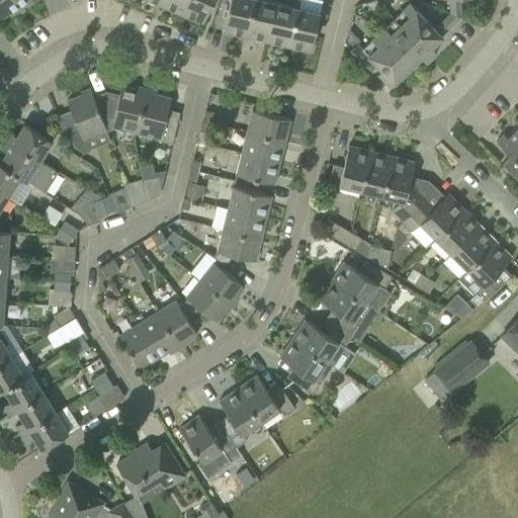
[(21,8),(15,0),(0,0),(0,17),(8,12),(10,15),(21,8)]
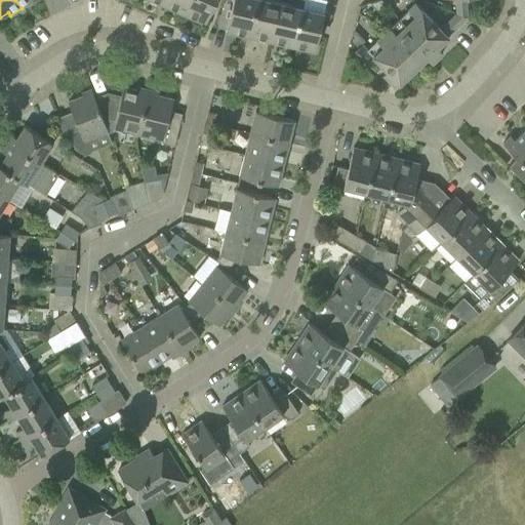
[(165,0),(163,6),(184,14),(190,0),(165,0)]
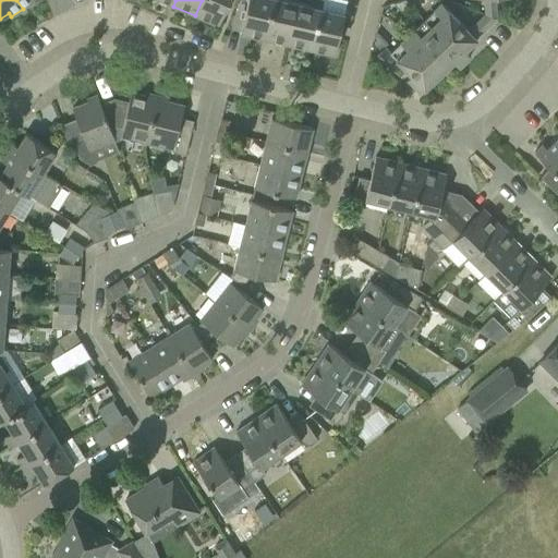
[(229,0),(202,0),(195,15),(218,25),(229,0)]
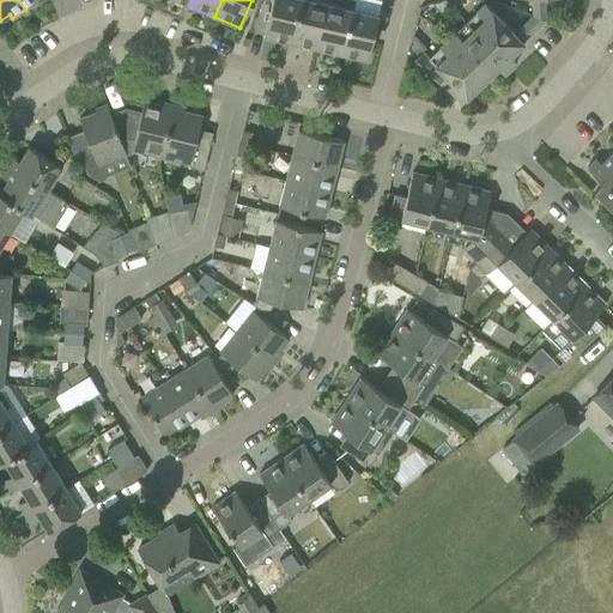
[(290,43),(299,0),(272,0),(268,14),(263,37),(290,43)]
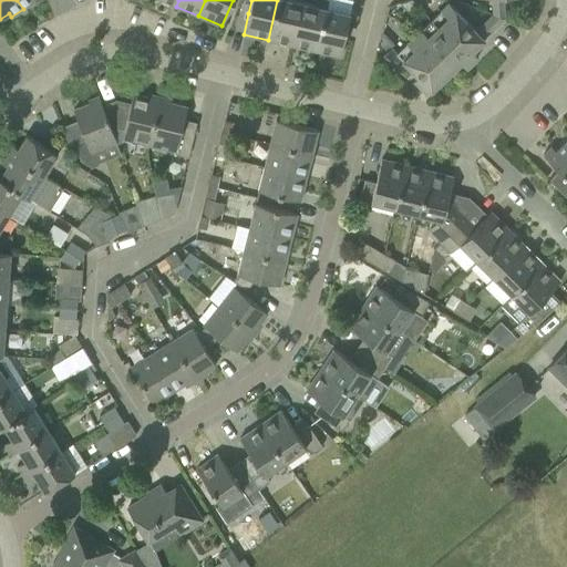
[(277,0),(268,40),(291,45),(301,2),(291,0),(277,0)]
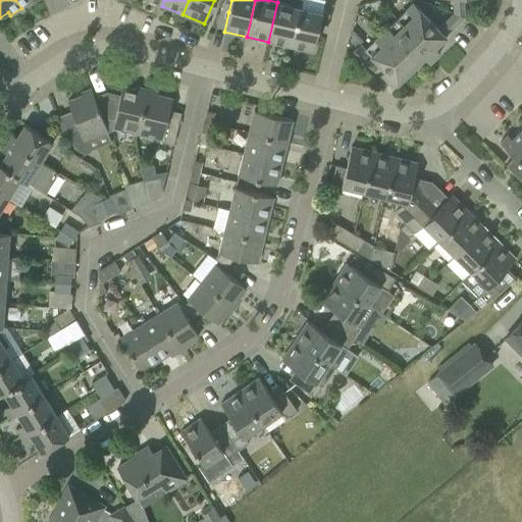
[(268,42),(290,47),(300,0),(289,0),(288,4),(277,2),(268,42)]
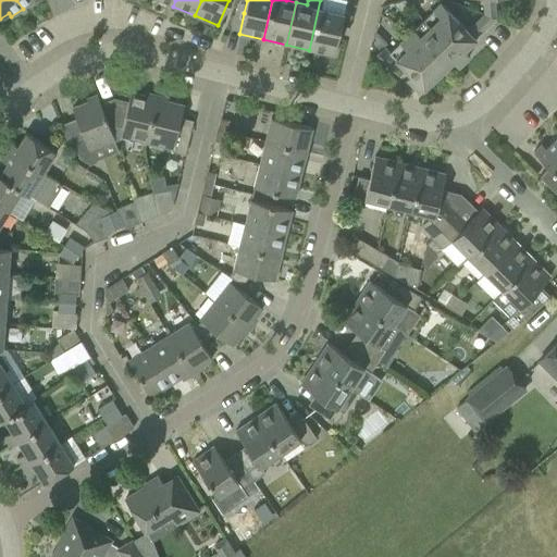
[(345,0),(320,0),(309,50),(333,56),(345,0)]
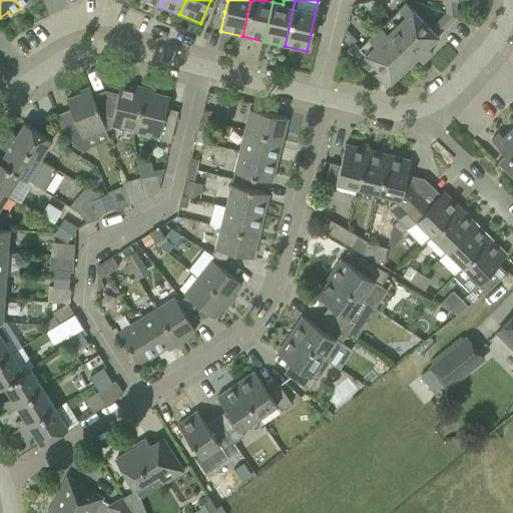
[(370,11),(377,4),(373,0),(368,0),(362,2),(370,11)]
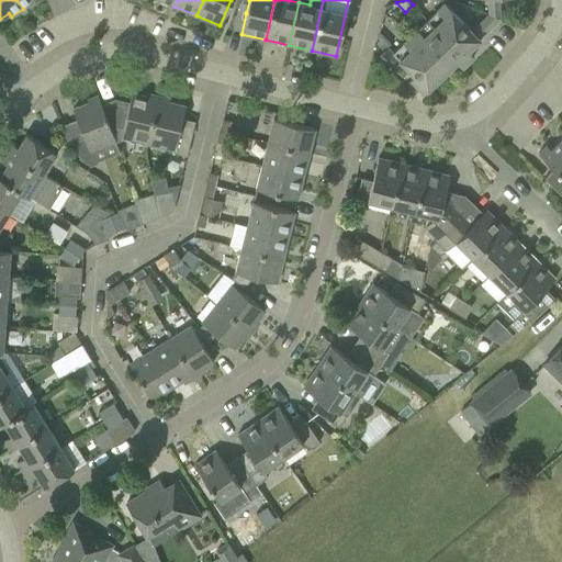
[(498,3),(487,3),(489,14),(472,31),(445,2),(393,53),(388,47),(383,51),(379,55),(393,69),(401,62),(414,75),(409,79),(423,93),(456,62),(462,67),(473,56),(468,51),(499,19),(498,3)]
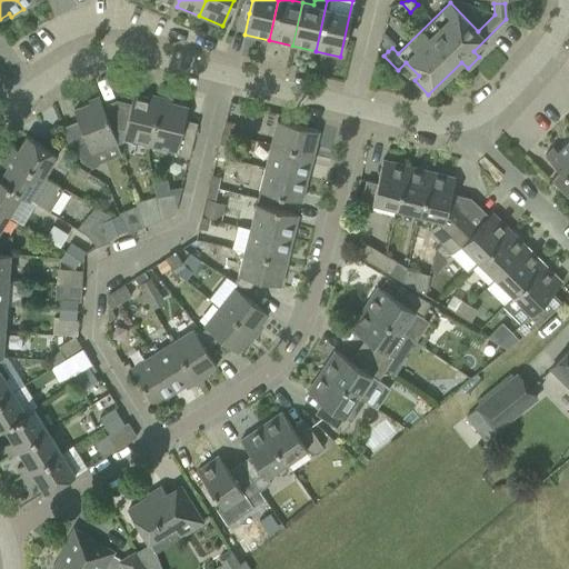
[(385,32),(381,45),(388,51),(392,48),(396,43),(385,32)]
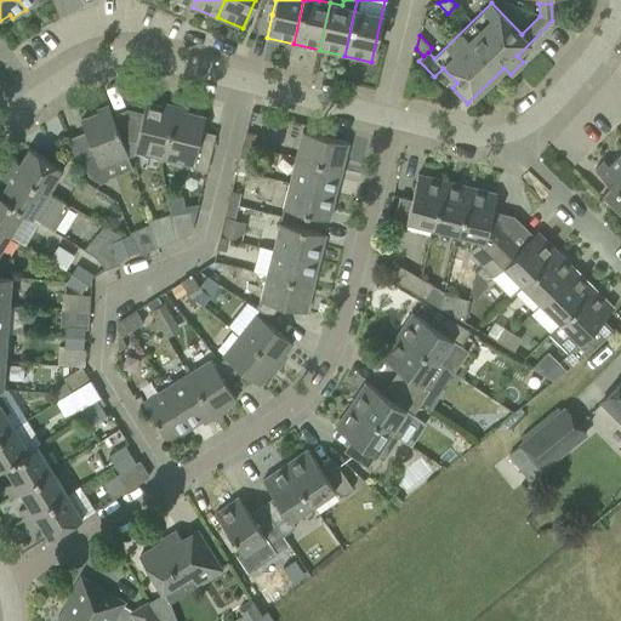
[(163,158),(176,107),(164,103),(164,107),(144,102),(142,115),(127,112),(113,118),(129,157),(134,154),(135,152),(163,158)]
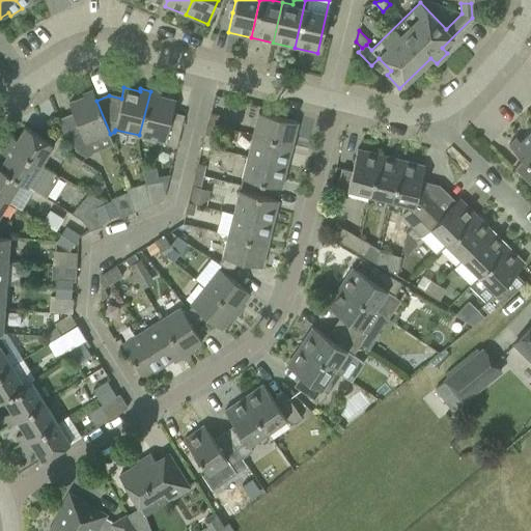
[(110,134),(96,101),(92,90),(82,94),(83,96),(68,103),(80,132),(70,136),(75,149),(76,151),(85,158),(93,155),(88,141),(108,133),(108,135),(110,134)]
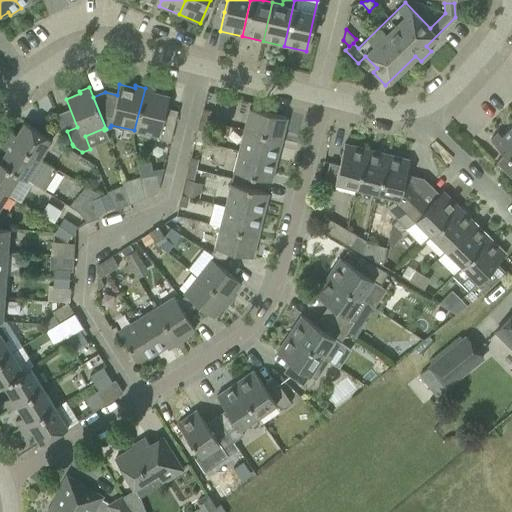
[(170,142),(173,130),(161,127),(168,96),(153,93),(154,90),(145,88),(134,130),(157,136),(157,139),(170,142)]
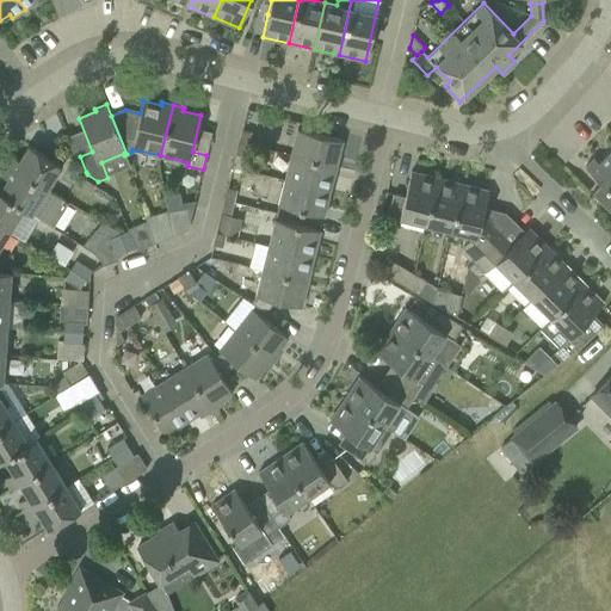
[(290,155),(335,166),(343,141),(297,129),(290,155)]
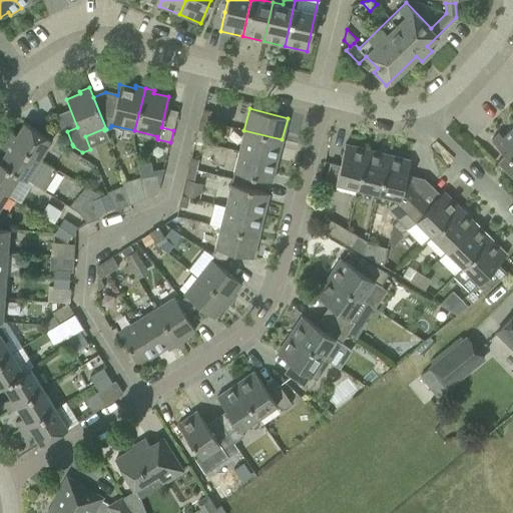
[(200,119),(207,121),(210,110),(202,109),(200,119)]
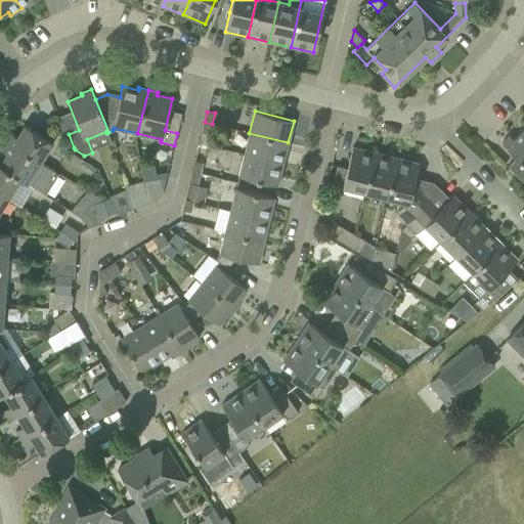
[(212,124),(205,122),(202,132),(210,134),(212,124)]
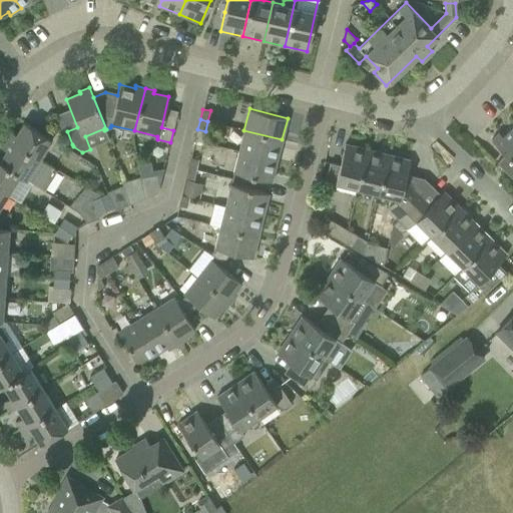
[(9,130),(4,138),(38,159),(51,138),(23,122),(16,134),(9,130)]
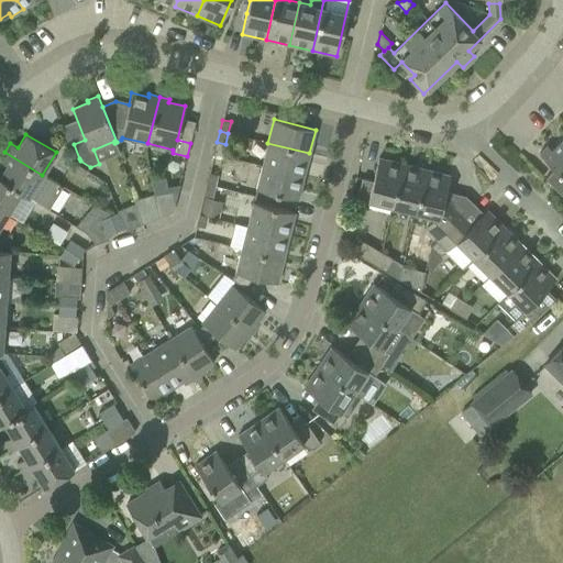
[(562,143),(561,141),(552,150),(547,145),(539,154),(554,169),(544,178),(562,196),(562,143)]
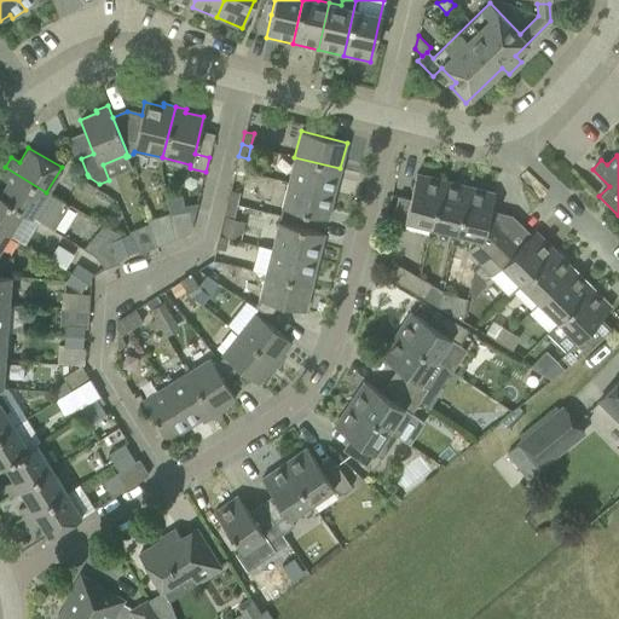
[(334,194),(340,168),(294,157),(288,183),(334,194)]
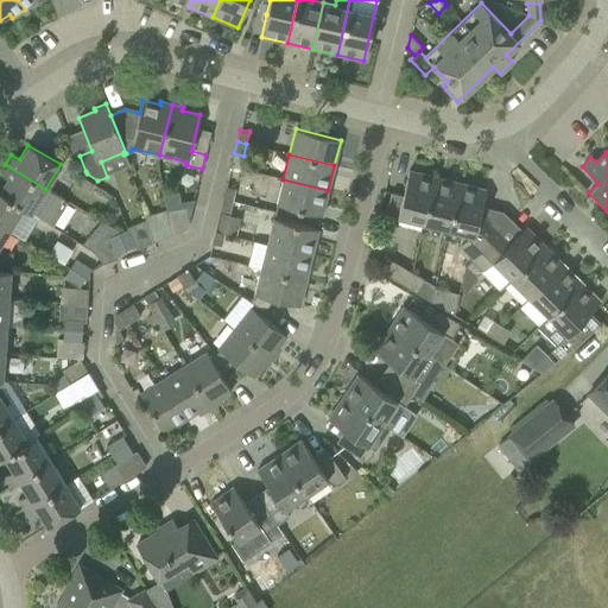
[(0,173),(7,178),(0,189),(0,190),(32,210),(31,213),(54,227),(68,202),(64,200),(45,189),(5,164),(0,170),(0,173)]
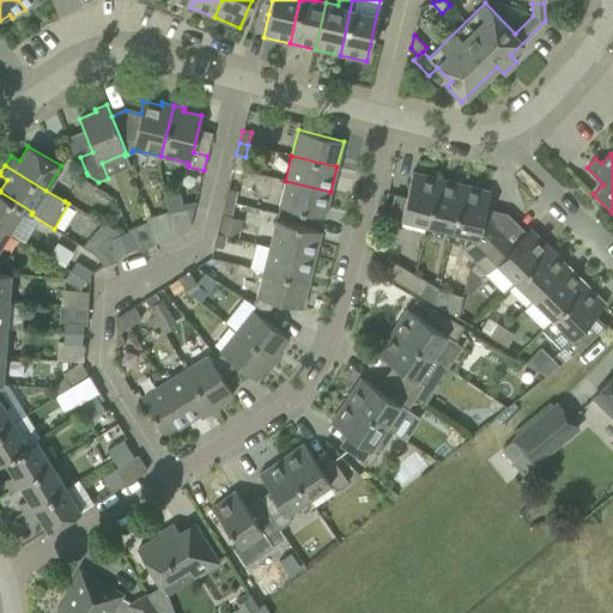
[(389,216),(426,224),(438,178),(412,171),(406,196),(395,194),(389,216)]
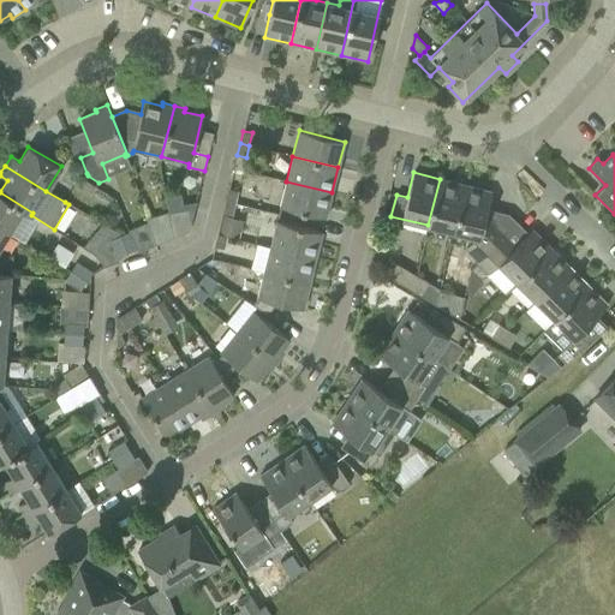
[(465,185),(440,179),(428,225),(453,232),(465,185)]
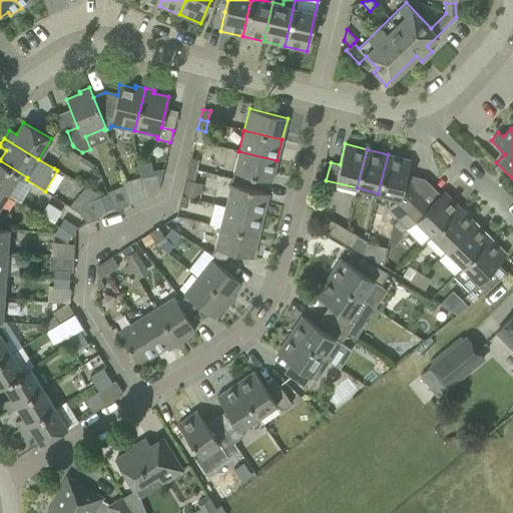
[(233,172),(251,177),(272,182),(277,160),(238,151),(233,172)]
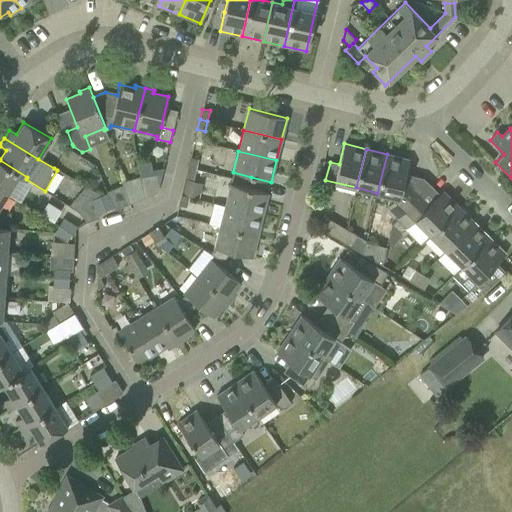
[(425,191),(417,184),(404,180),(409,159),(387,154),(377,193),(389,196),(386,207),(398,219),(419,198),(425,191)]
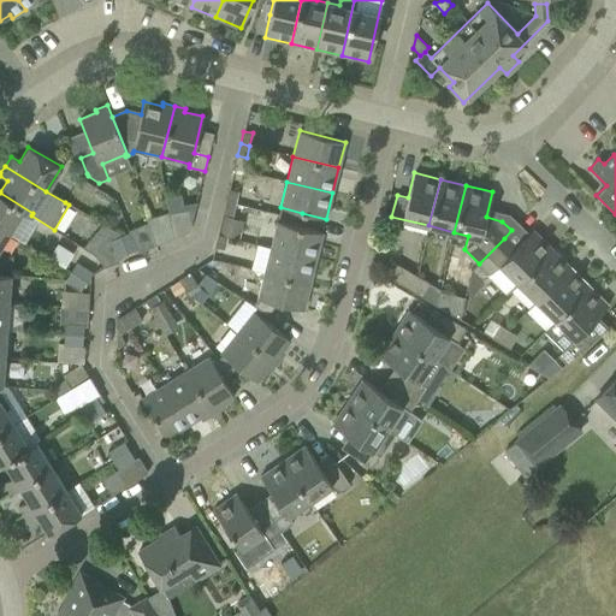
[(226,201),(235,203),(238,191),(229,189),(226,201)]
